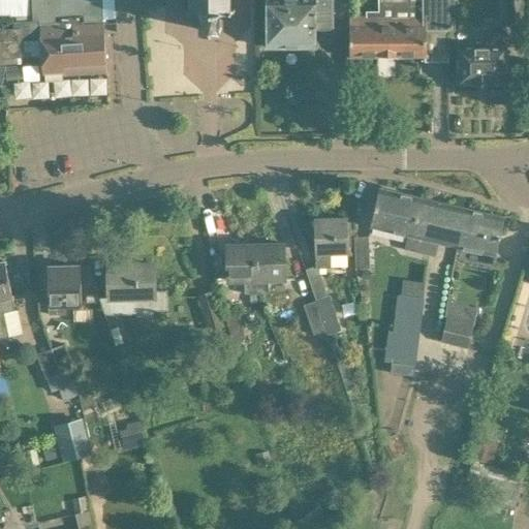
[(0,0),(0,16),(17,16),(17,19),(38,18),(38,23),(40,23),(41,52),(43,72),(64,71),(64,73),(106,70),(105,62),(103,19),(101,0),(0,0)]
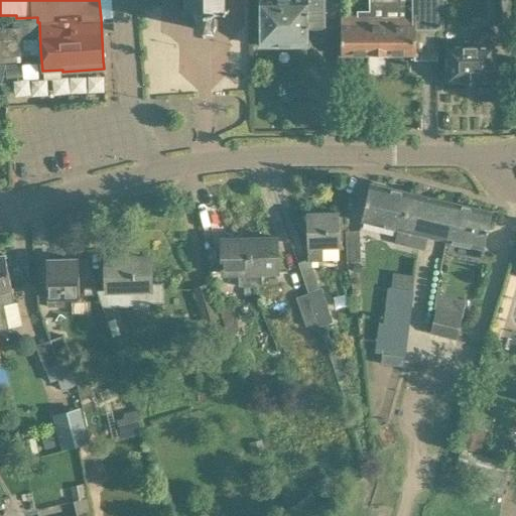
[(183,0),(183,11),(195,11),(195,29),(215,28),(215,11),(226,11),(225,0),(183,0)]
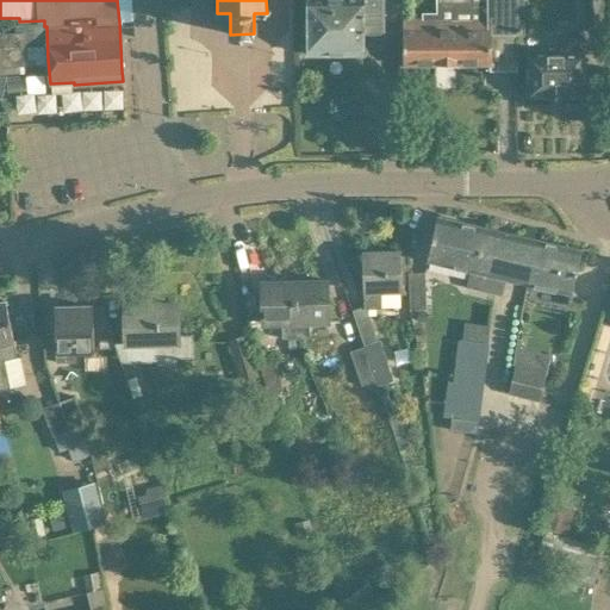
[(305,0),(307,54),(365,54),(363,33),(384,32),(383,0),(305,0)]
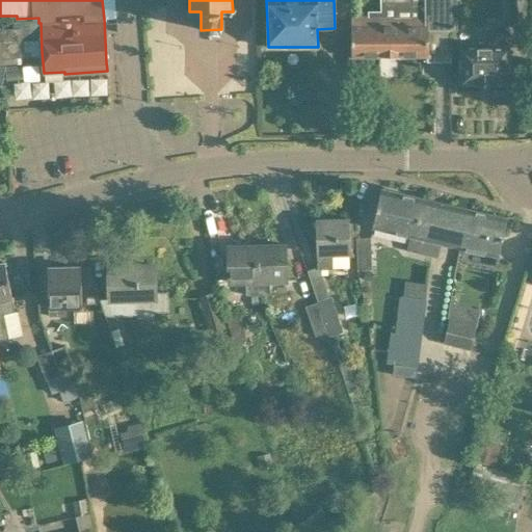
[(369,17),(351,17),(351,55),(428,55),(428,28),(451,27),(454,27),(454,0),(422,0),(423,3),(381,3),(381,11),(369,12),(369,17)]
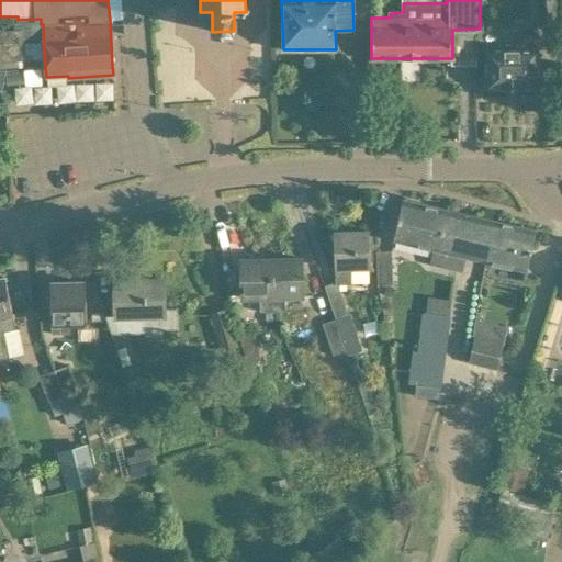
[(537,0),(537,24),(555,24),(554,0),(537,0)]
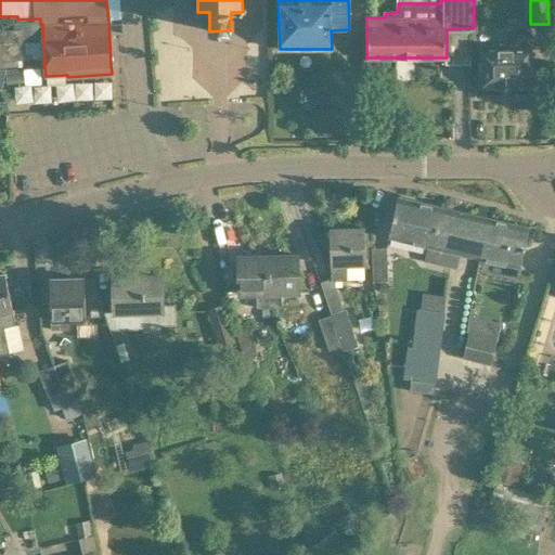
[(14,28),(0,29),(0,60),(22,59),(21,41),(41,40),(40,24),(40,18),(17,20),(17,22),(14,22),(14,28)]
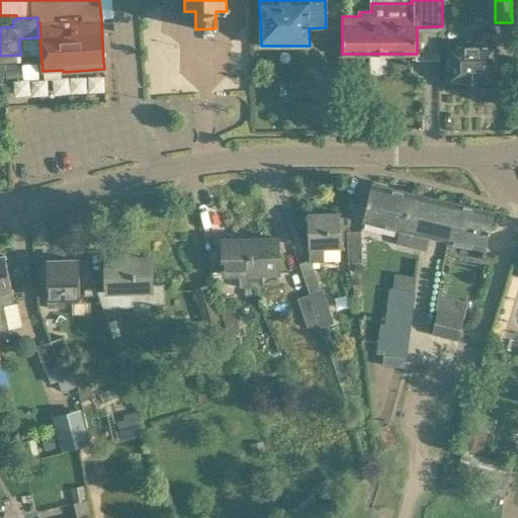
[(491,46),(491,32),(477,32),(477,40),(467,40),(467,46),(448,46),(448,80),(496,80),(495,45),(491,46)]
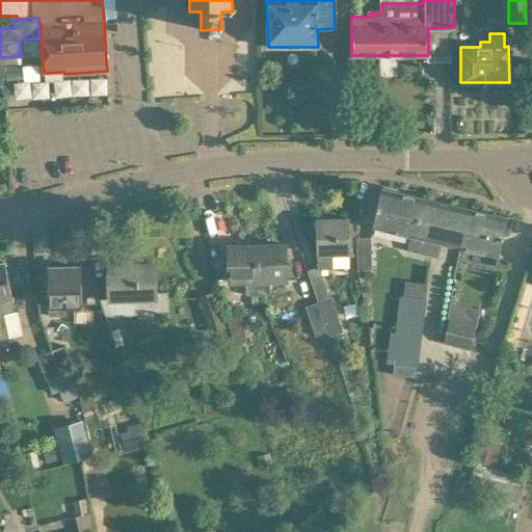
[(19,68),(6,69),(7,80),(20,79),(19,68)]
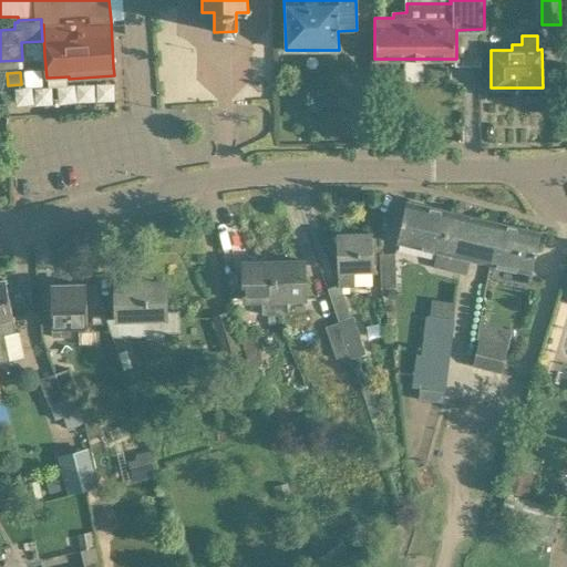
[(490,264),(500,223),(405,202),(397,243),(436,251),(433,266),(466,274),(470,259),(490,264)]
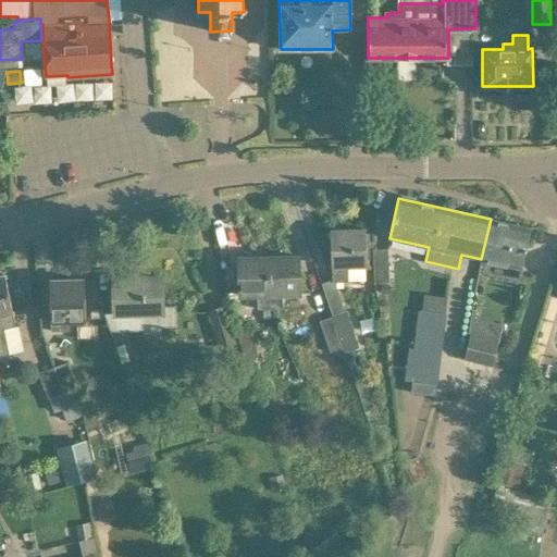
[(521,268),(525,249),(531,229),(491,219),(481,259),(521,268)]
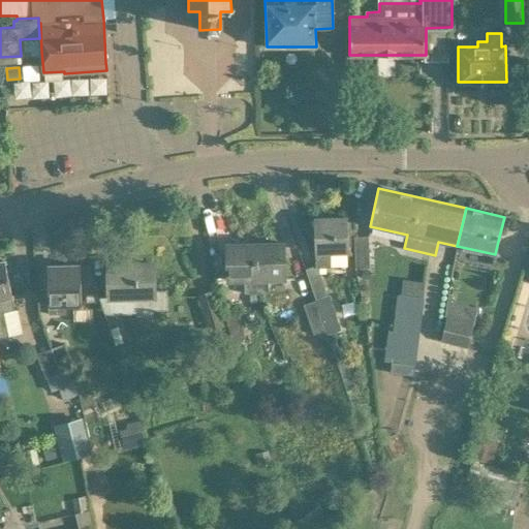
[(346,251),(348,251),(347,217),(314,218),(315,265),(305,269),(316,300),(327,330),(331,343),(340,339),(338,330),(341,329),(330,294),(328,296),(317,267),(331,267),(330,251),(335,251),(335,254),(338,256),(344,256),(346,254),(346,251)]
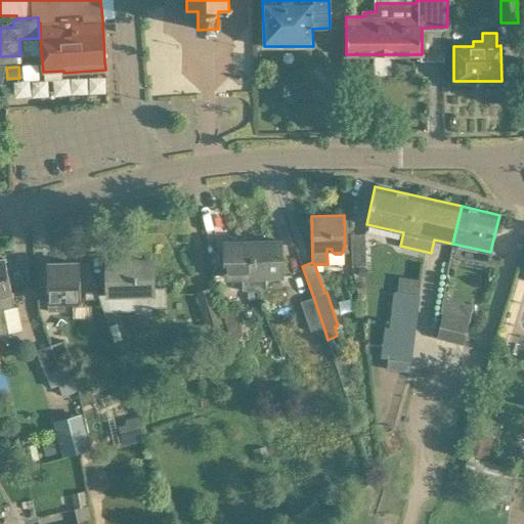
[(254,290),(266,290),(266,275),(282,275),(281,241),(253,242),(254,290)]
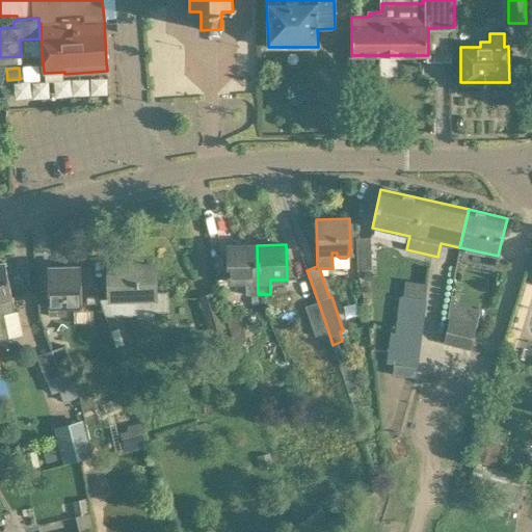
[(258,294),(257,245),(228,245),(229,281),(245,281),(246,294),(258,294)]
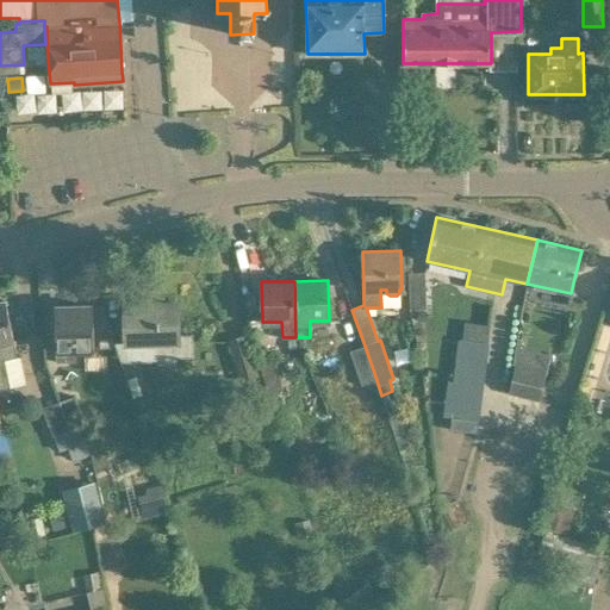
[(6,302),(0,302),(0,388),(11,387),(5,360),(17,358),(14,348),(16,348),(14,344),(13,341),(14,341),(11,324),(6,302)]
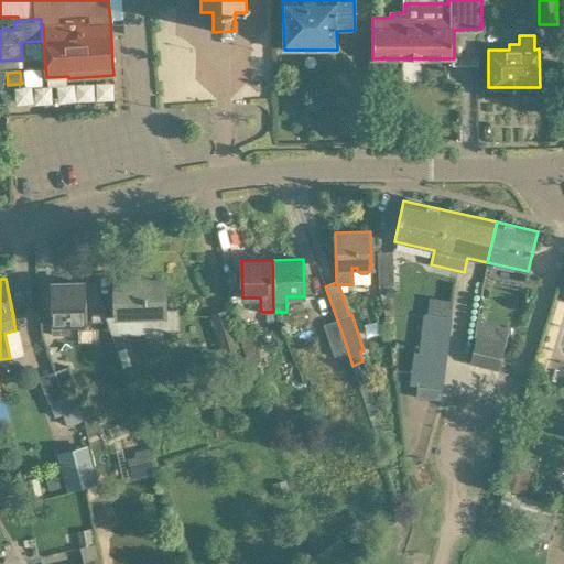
[(164,281),(116,282),(116,304),(117,316),(123,316),(123,331),(148,331),(148,334),(148,337),(163,336),(163,331),(179,329),(179,308),(164,308),(164,303),(164,281)]
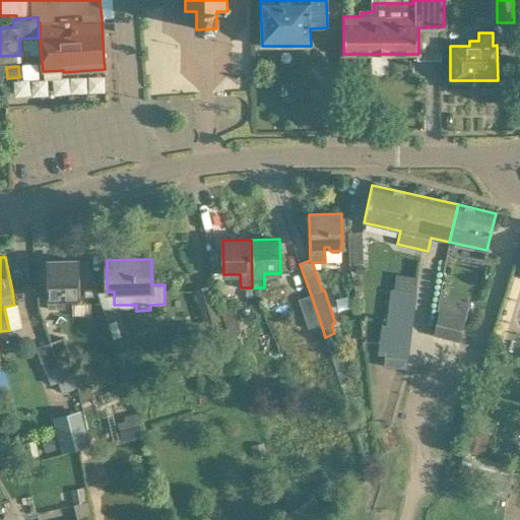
[(48,309),(65,308),(64,298),(80,298),(79,261),(47,262),(48,309)]
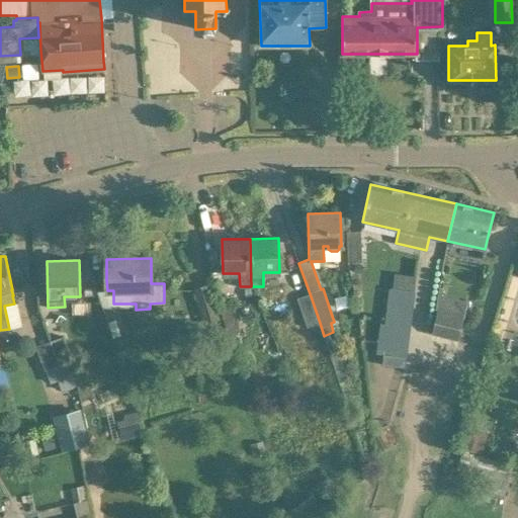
[(407,355),(413,274),(386,272),(380,353),(407,355)]
